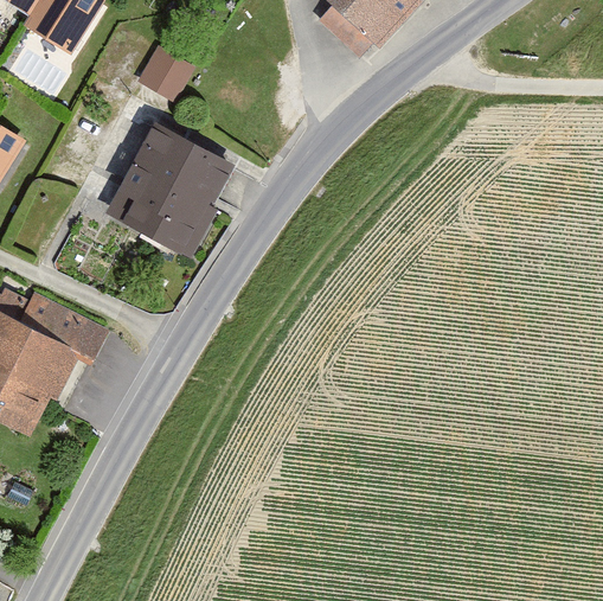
[(4,0),(26,14),(33,0),(4,0)]
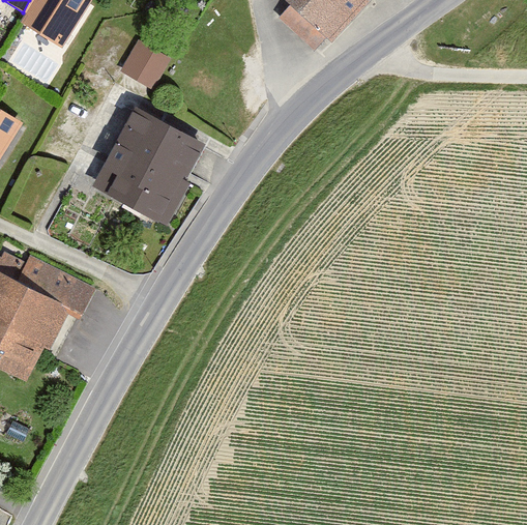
[(58,45),(84,0),(29,0),(23,12),(18,21),(58,45)]
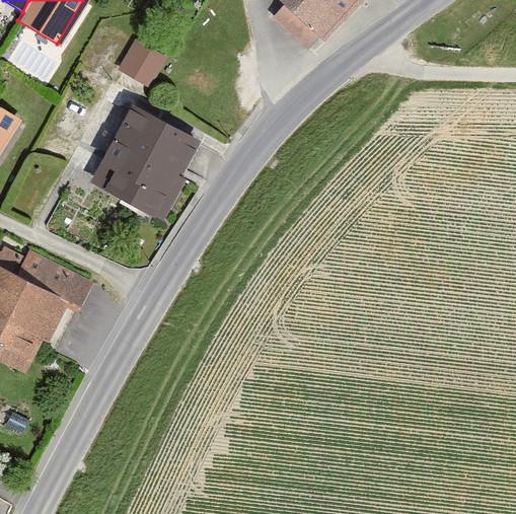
[(282,0),(327,42),(365,0),(282,0)]
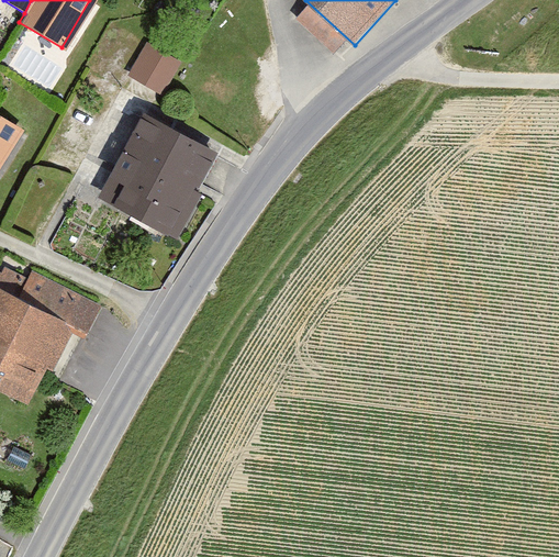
[(164,91),(183,56),(148,35),(129,70),(164,91)]
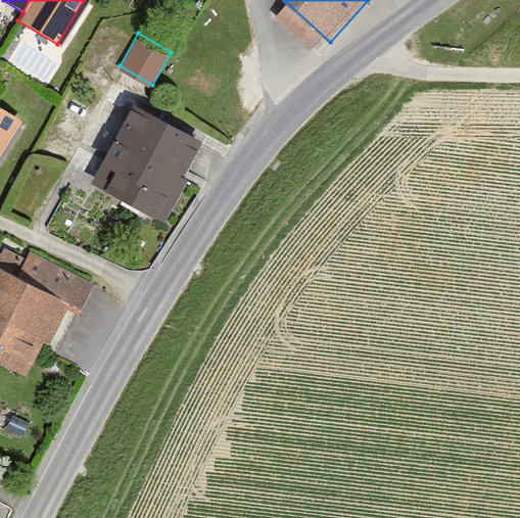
[(201,141),(124,106),(88,186),(164,221),(201,141)]
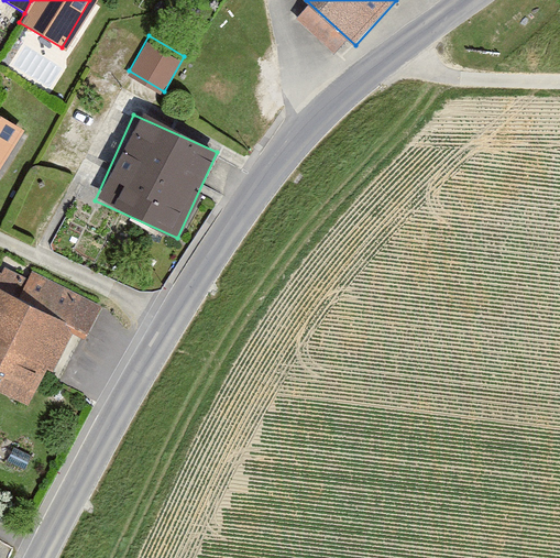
[(0,155),(18,127),(0,116),(0,155)]
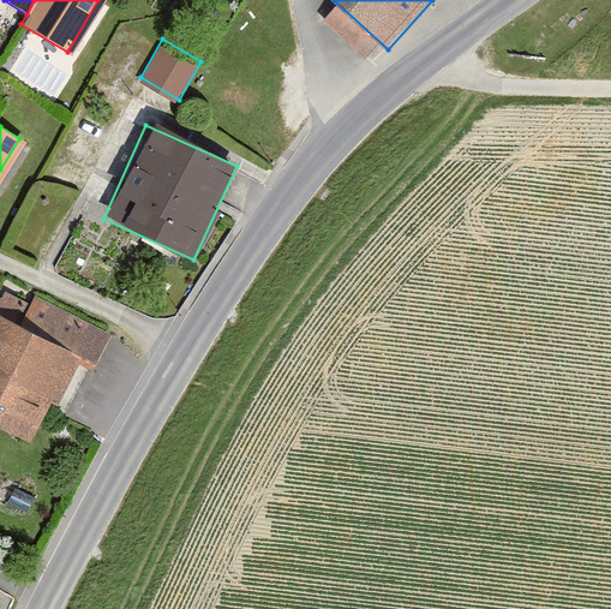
[(73,351),(0,316),(0,424),(33,440),(73,351)]
